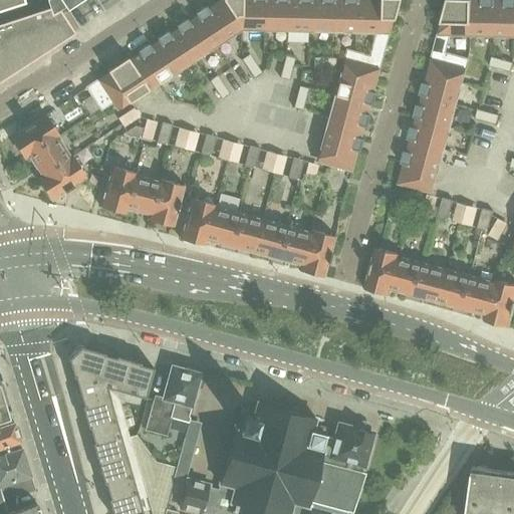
[(0,0),(0,10),(25,3),(23,0),(0,0)]
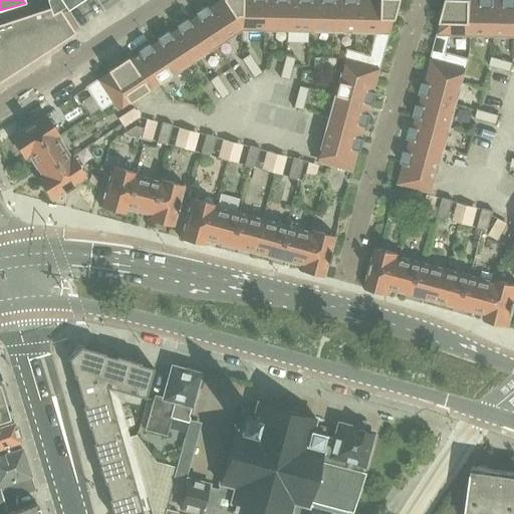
[(28,0),(32,11),(48,6),(45,0),(28,0)]
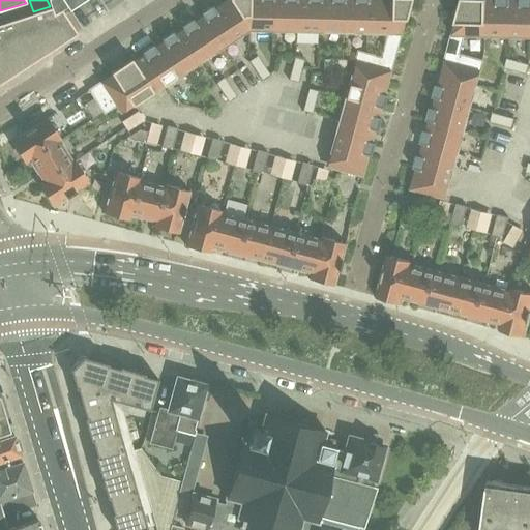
[(62,0),(67,6),(70,11),(86,0),(62,0)]
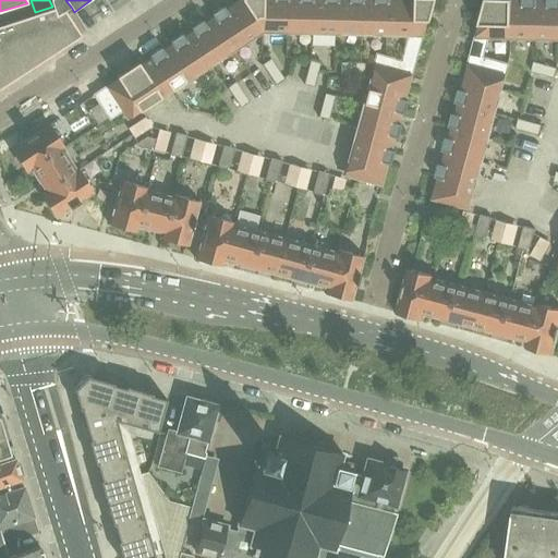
[(237,0),(233,2),(255,35),(261,31),(286,32),(286,0),(237,0)]
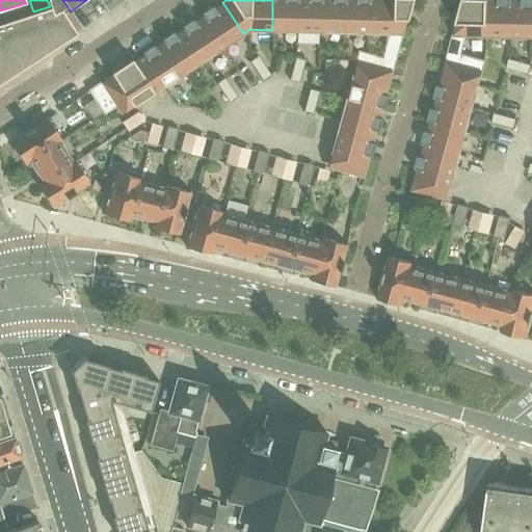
[(272,0),(272,30),(296,31),(296,0),(272,0)]
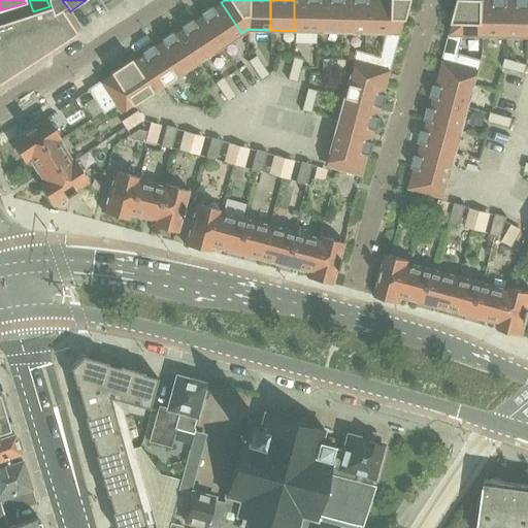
[(294,0),(294,31),(317,31),(318,0),(294,0)]
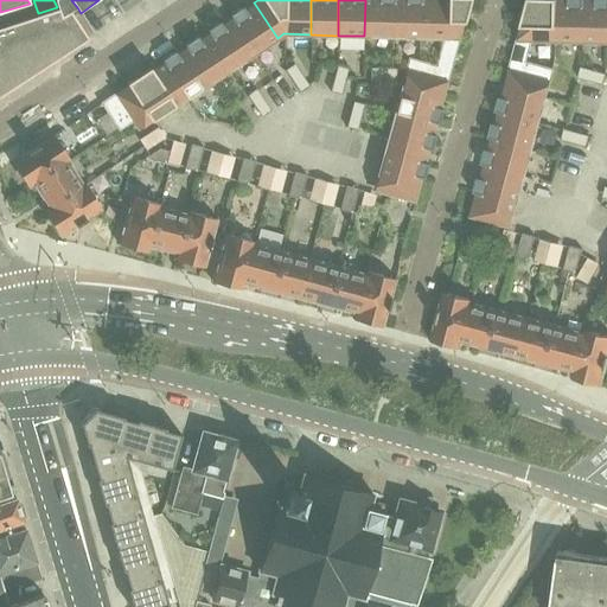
[(365,0),(364,36),(391,37),(393,0),(365,0)]
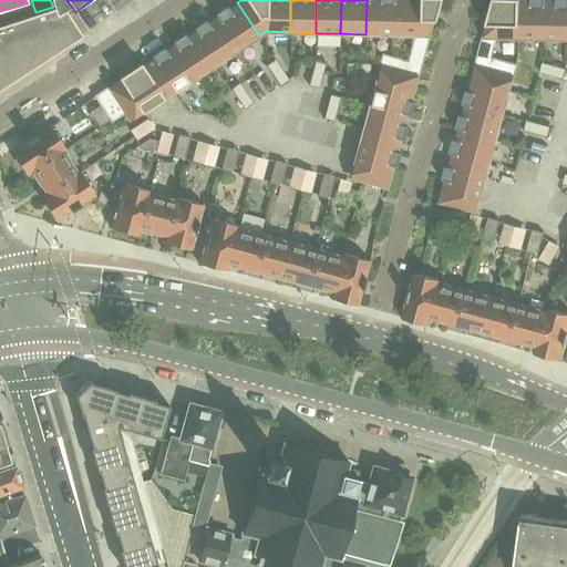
[(367,0),(366,34),(391,34),(391,0),(367,0)]
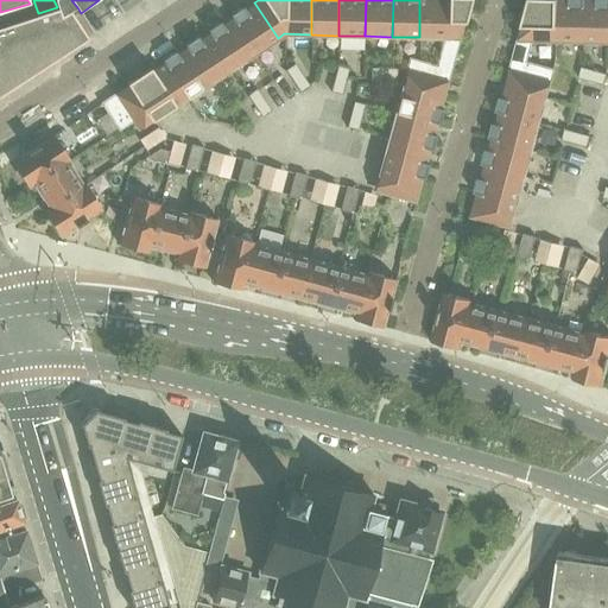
[(403,86),(443,96),(469,0),(419,0),(419,37),(444,38),(437,65),(410,58),(403,86)]
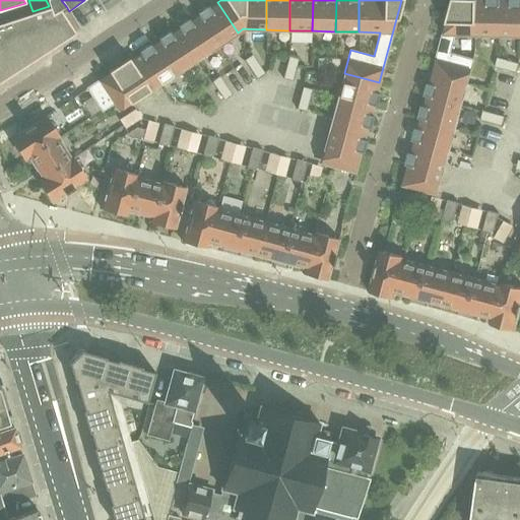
[(433,73),(467,82),(474,59),(450,53),(455,35),(475,35),(475,0),(459,0),(460,6),(450,6),(433,73)]
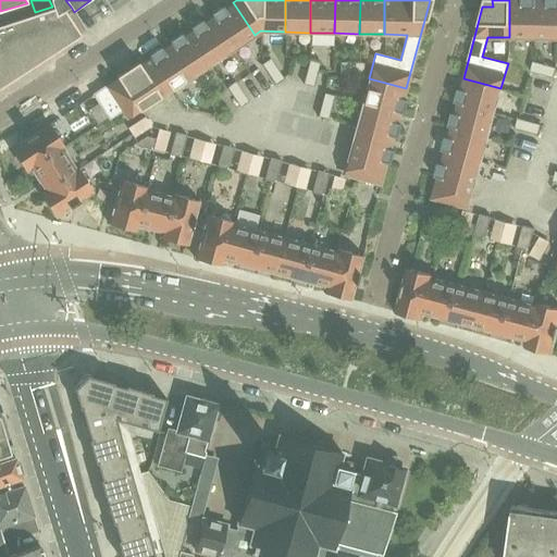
[(509,0),(509,37),(533,38),(534,0),(509,0)]
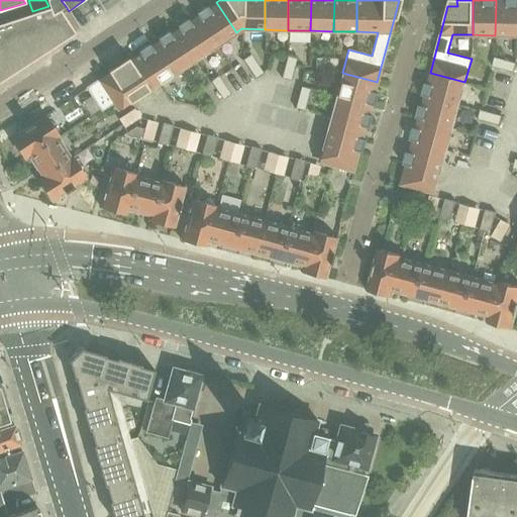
[(516,0),(496,0),(495,35),(516,35),(516,0)]
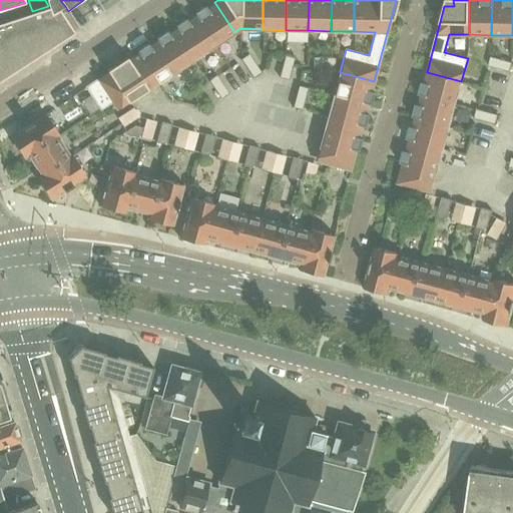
[(215,45),(234,32),(214,2),(206,7),(205,5),(194,12),(215,45)]
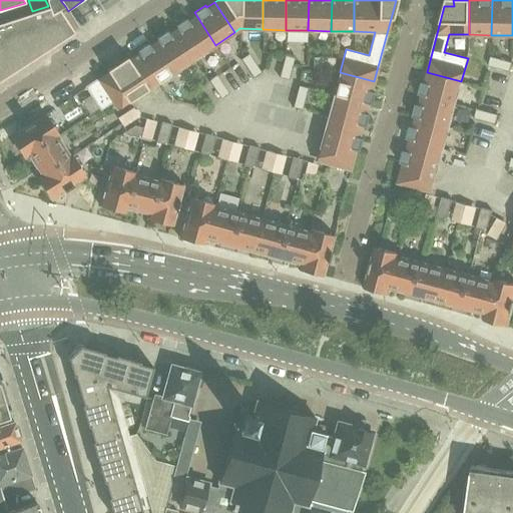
[(48,6),(0,22),(0,79),(74,31),(58,8),(51,12),(48,6)]
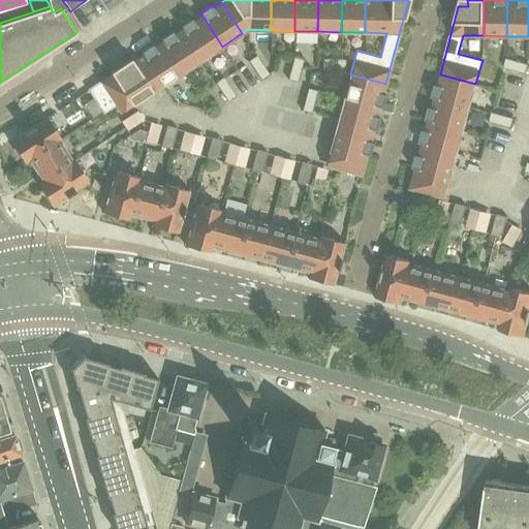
[(181,26),(203,59),(222,47),(200,12),(201,16),(193,21),(192,19),(181,26)]
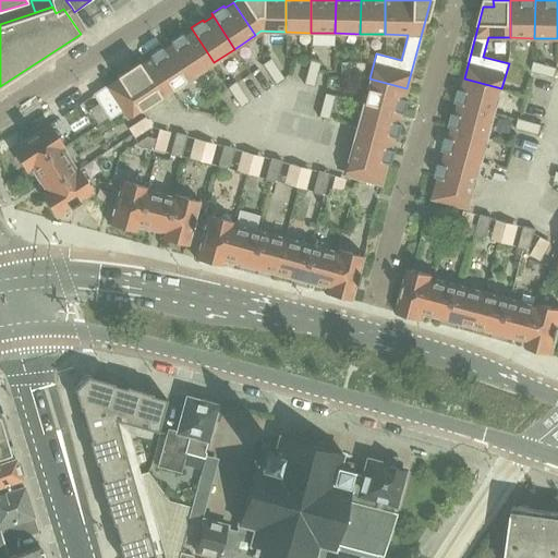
[(193,75),(214,62),(191,27),(190,27),(192,29),(183,35),(181,33),(170,40),(193,75)]
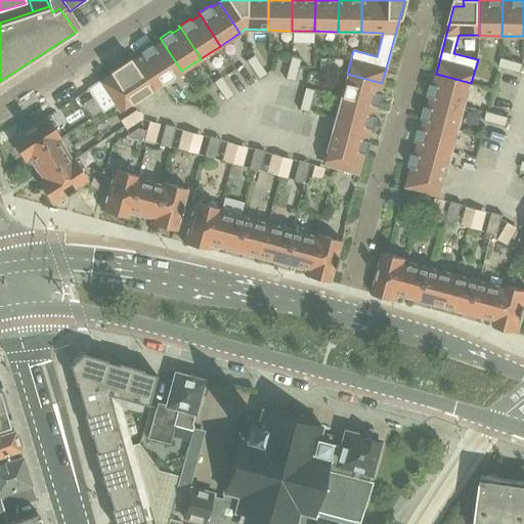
[(126,60),(113,69),(114,70),(111,72),(131,102),(133,100),(134,101),(181,71),(160,38),(159,39),(161,41),(153,46),(150,44),(139,51),(141,53),(131,60),(129,57),(126,60)]
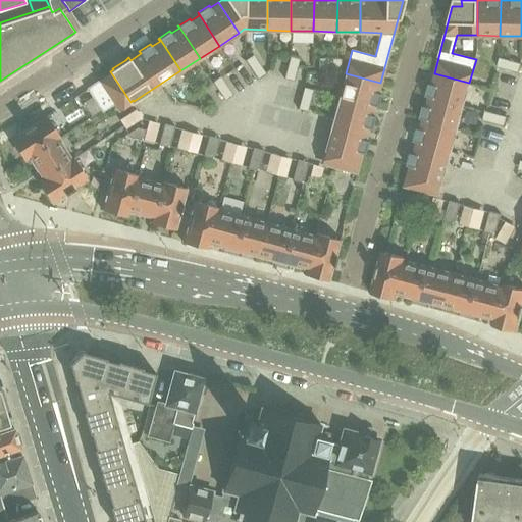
[(245,60),(251,69),(259,64),(253,54),(245,60)]
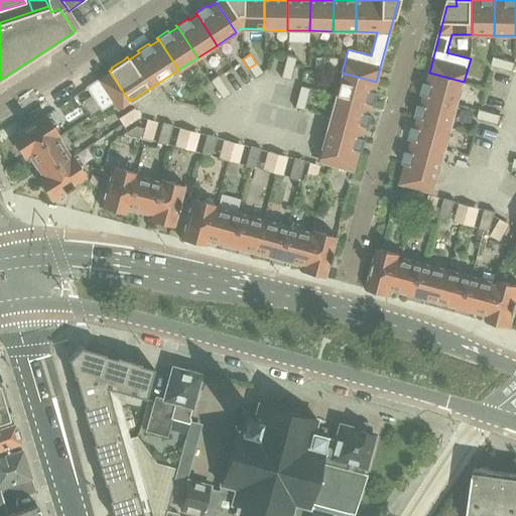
[(283,67),(293,69),(295,58),(286,55),(283,67)]
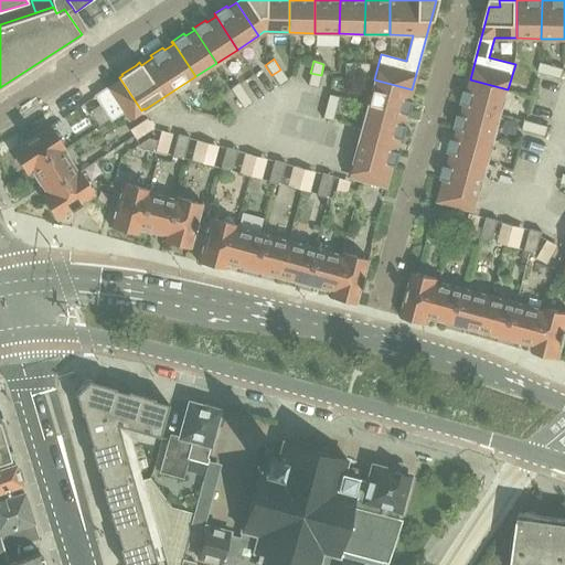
[(537,72),(550,75),(552,65),(541,62),(537,72)]
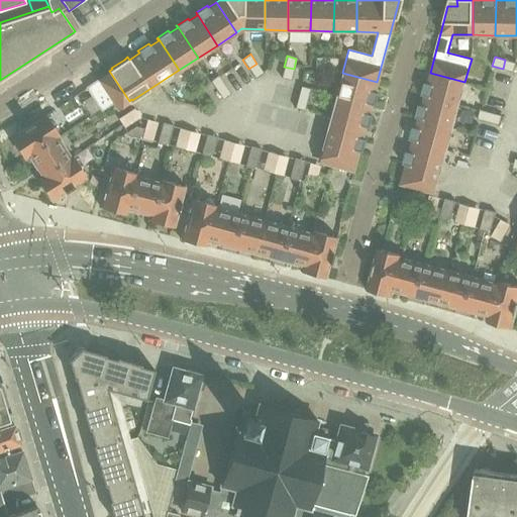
[(315,58),(315,67),(326,68),(326,58),(315,58)]
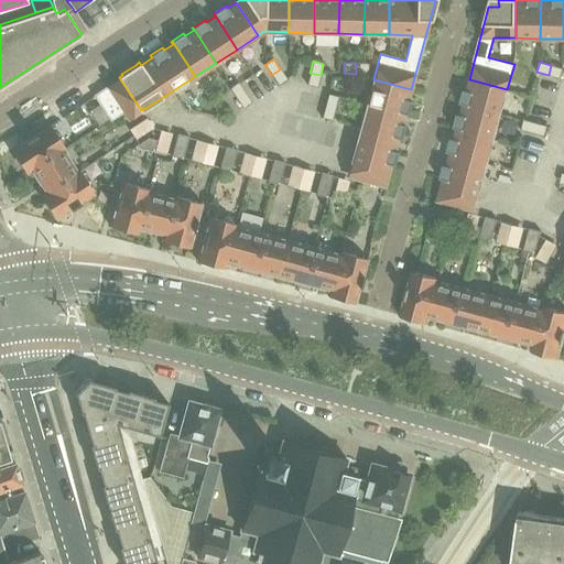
[(368,63),(356,63),(356,74),(368,74),(368,63)]
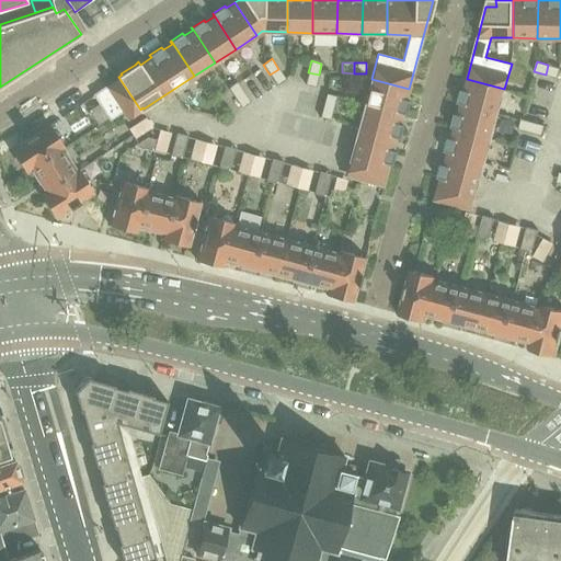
[(548,65),(546,75),(558,78),(560,68),(548,65)]
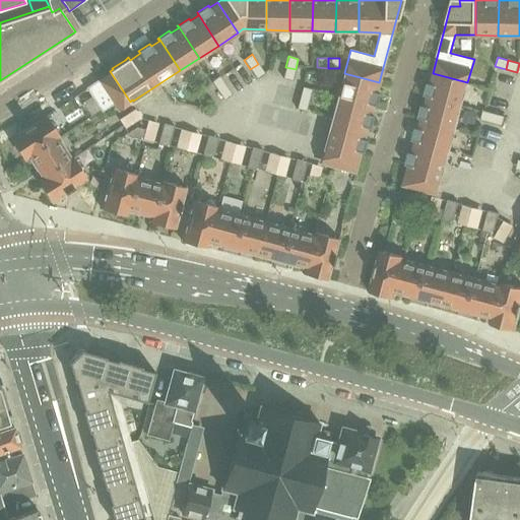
[(258,64),(250,69),(257,78),(265,73),(258,64)]
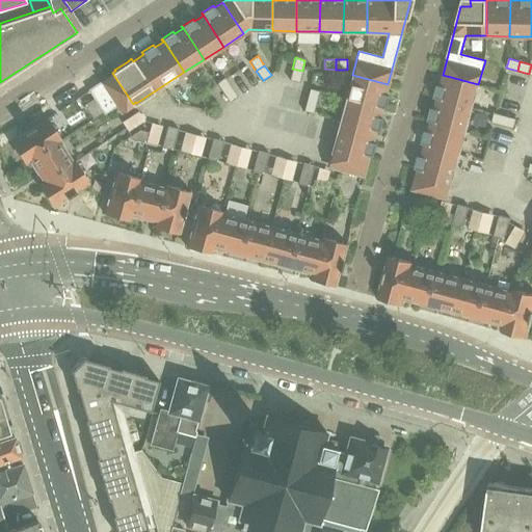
[(299,82),(302,71),(292,69),(289,80),(299,82)]
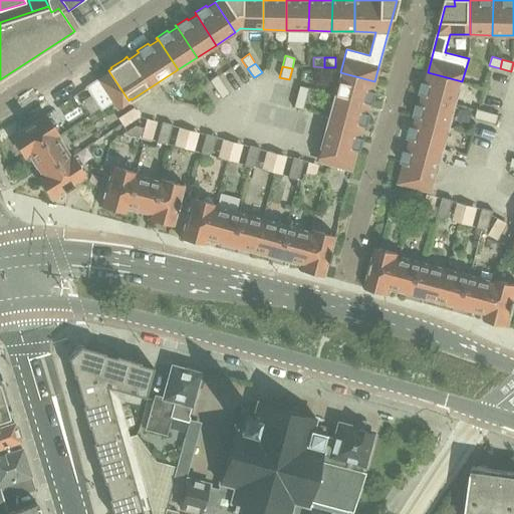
[(123,94),(127,102),(132,99),(131,98),(129,100),(108,70),(111,68),(110,67),(106,70),(108,72),(96,79),(111,102),(123,94)]
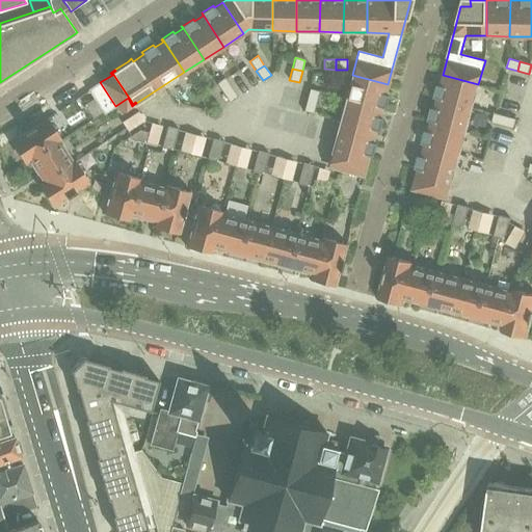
[(386,95),(388,84),(352,75),(346,98),(384,108),(388,96),(386,95)]
